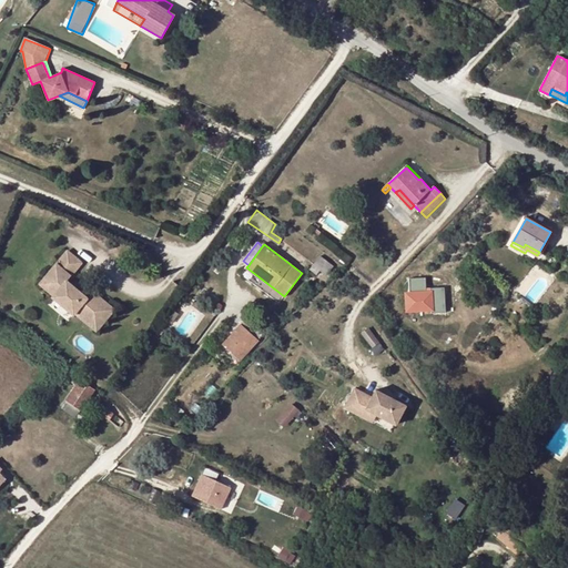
[(88,298),(68,282),(82,263),(68,251),(61,259),(40,284),(53,296),(52,297),(73,315),(75,314),(88,298)]
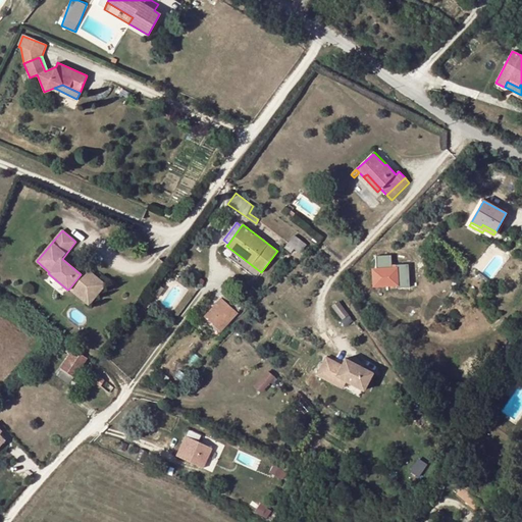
[(306,245),(295,236),(284,248),(292,253),(295,249),(299,253),(306,245)]
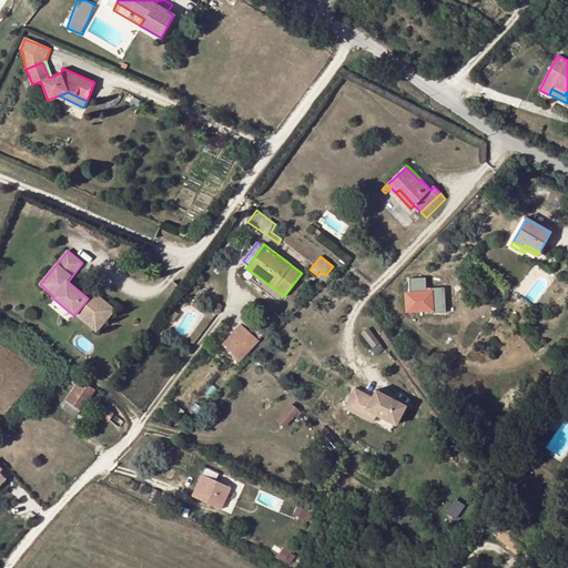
[(478,275),(472,270),(467,276),(474,281),(478,275)]
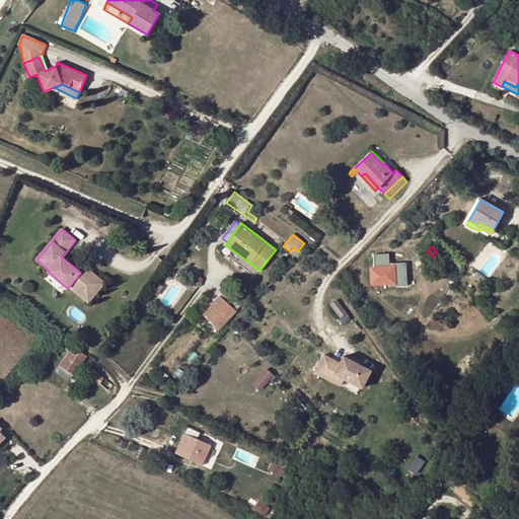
[(389,254),(374,254),(374,269),(371,269),(371,286),(393,286),(393,287),(406,288),(406,264),(393,264),(393,269),(389,269),(389,264),(389,254)]
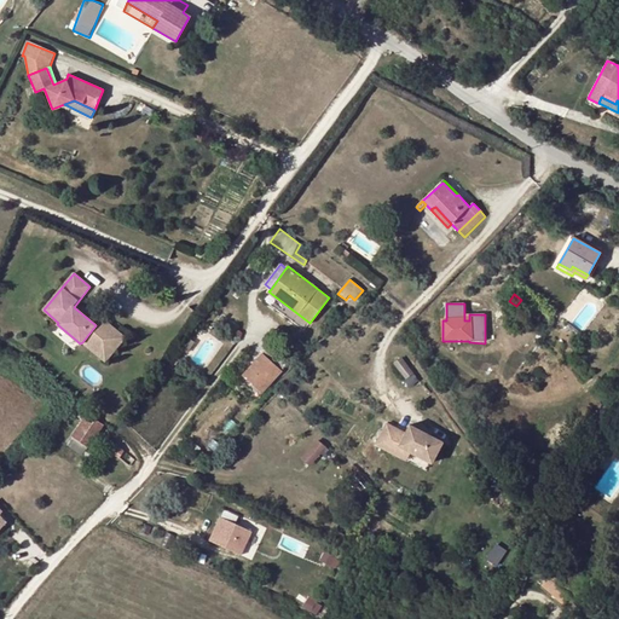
[(105,360),(125,337),(102,318),(96,325),(82,342),(105,360)]
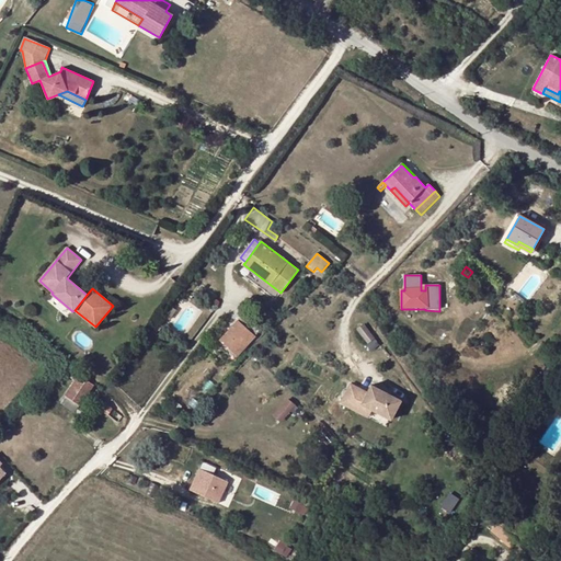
[(169,319),(176,309),(171,305),(163,313),(169,319)]
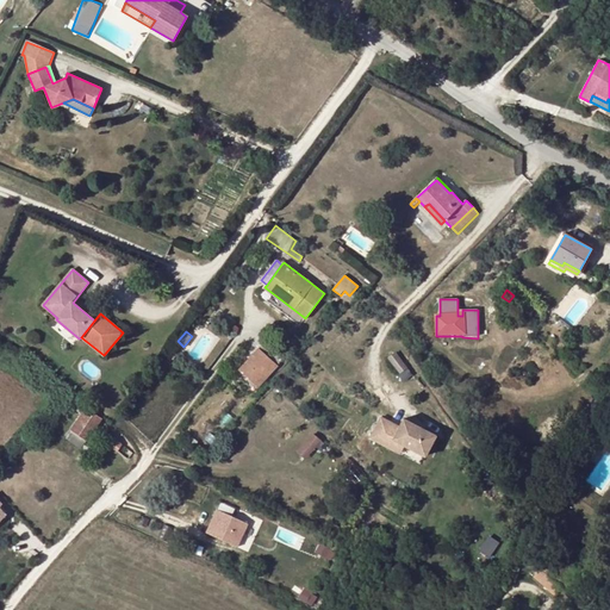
[(173,358),(178,353),(175,352),(179,346),(175,343),(168,354),(173,358)]
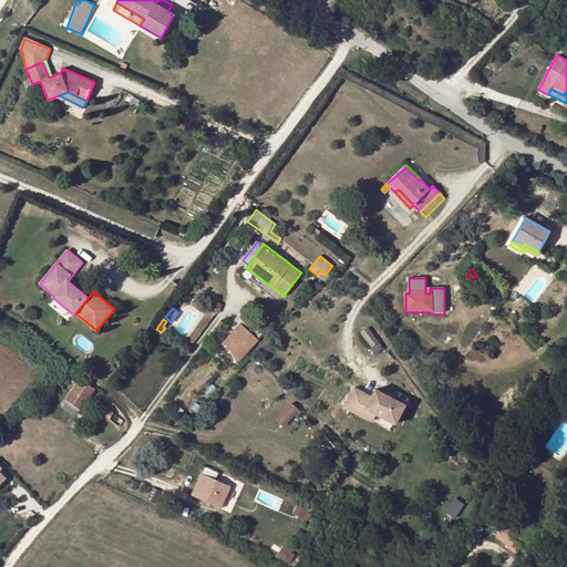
[(239,358),(263,333),(246,319),(224,343),(239,358)]
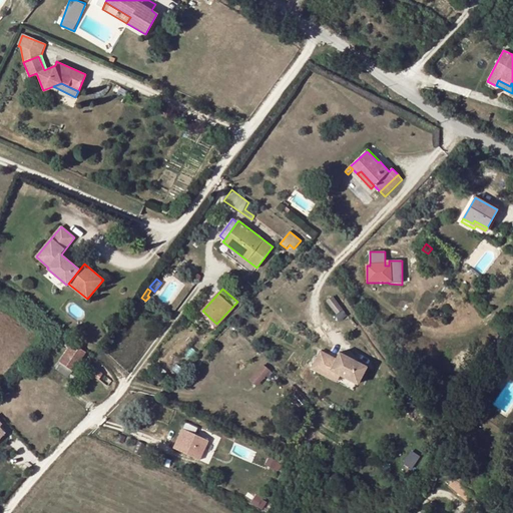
[(343,309),(334,298),(328,303),(337,314),(343,309)]
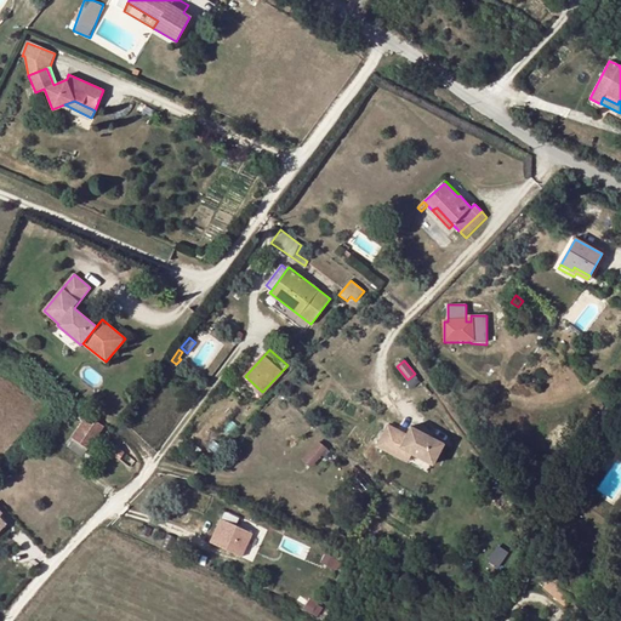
[(73,439),(87,450),(103,426),(84,412),(79,419),(84,422),(73,439)]
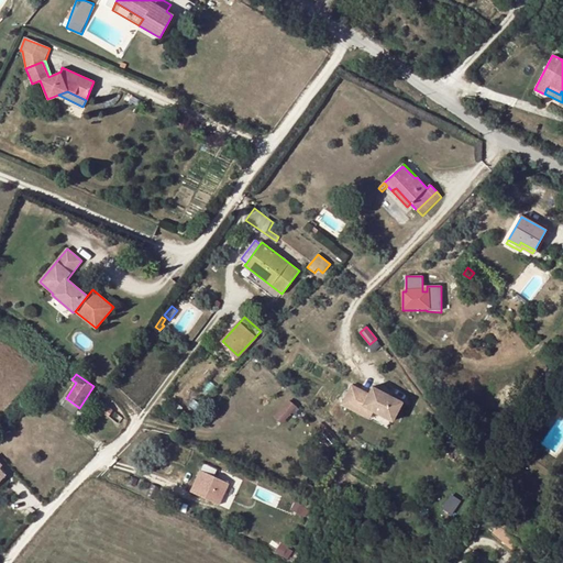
[(393,420),(403,401),(373,386),(372,386),(368,394),(352,385),(351,385),(341,404),(368,418),(373,410),(393,420)]
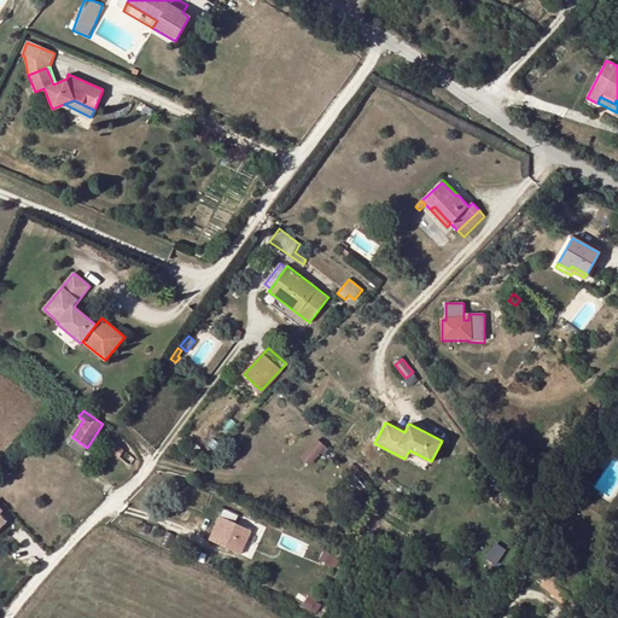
[(82,455),(87,448),(73,437),(69,445),(82,455)]
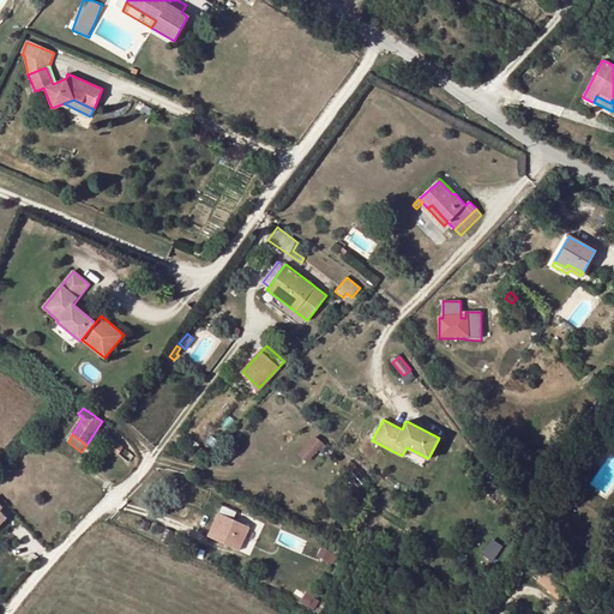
[(314,438),(304,451),(311,458),(323,444),(314,438)]
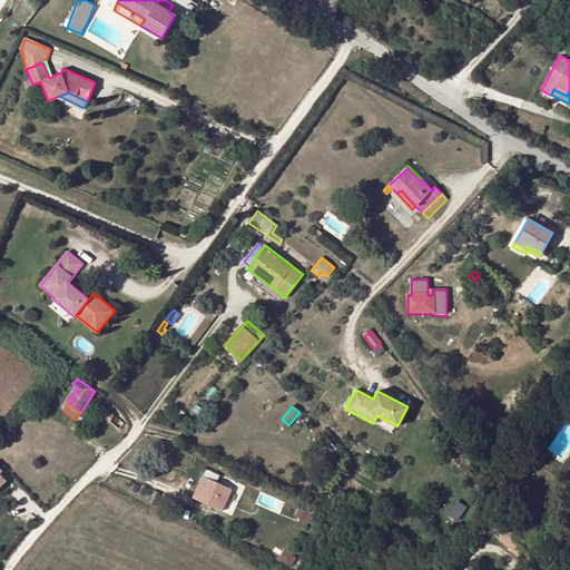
[(109,422),(110,421),(114,415),(106,409),(100,415),(109,422)]
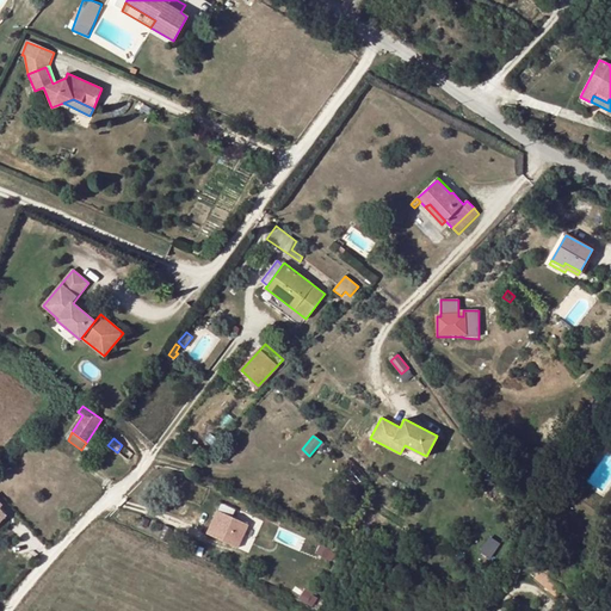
[(307,460),(309,456),(302,449),(298,454),(307,460)]
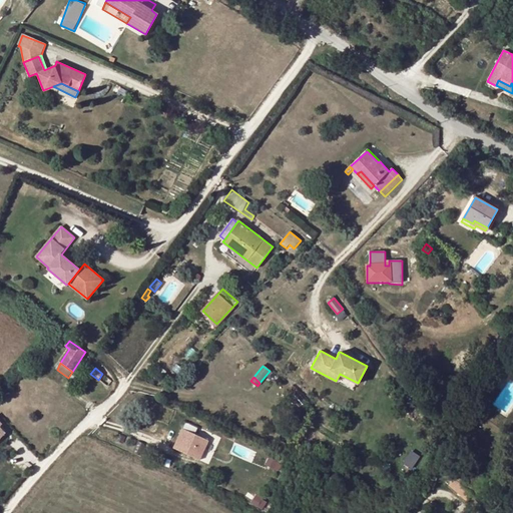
[(190,427),(187,433),(198,438),(201,432),(190,427)]
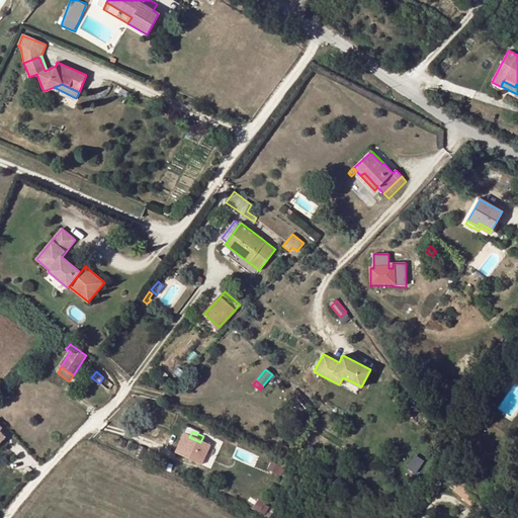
[(184,435),(177,451),(193,458),(194,456),(200,458),(204,450),(198,447),(200,442),(189,437),(184,435)]
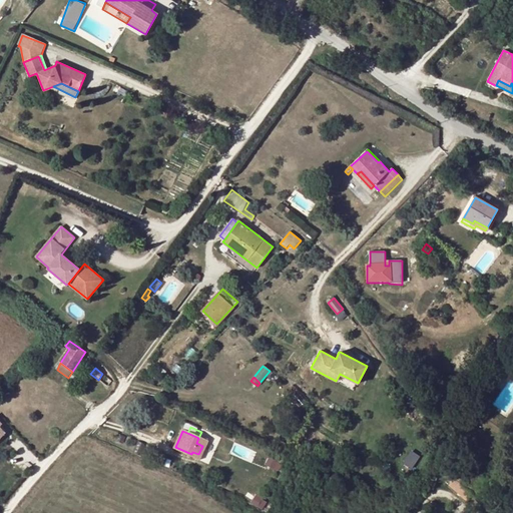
[(413,469),(421,454),(412,450),(404,464),(413,469)]
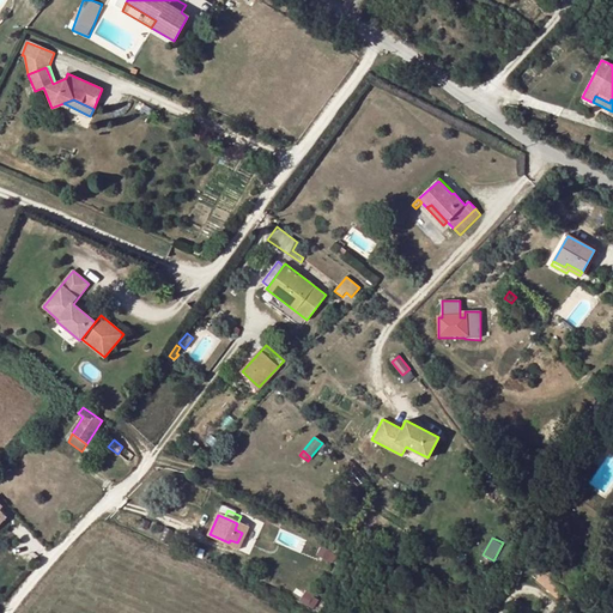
[(564,592),(575,601),(580,596),(571,587),(563,578),(557,586),(564,592)]
